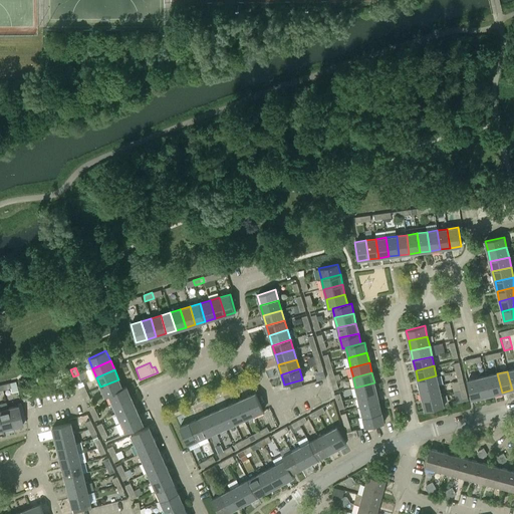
[(488,376),(492,395),(502,393),(497,373),(488,376)]
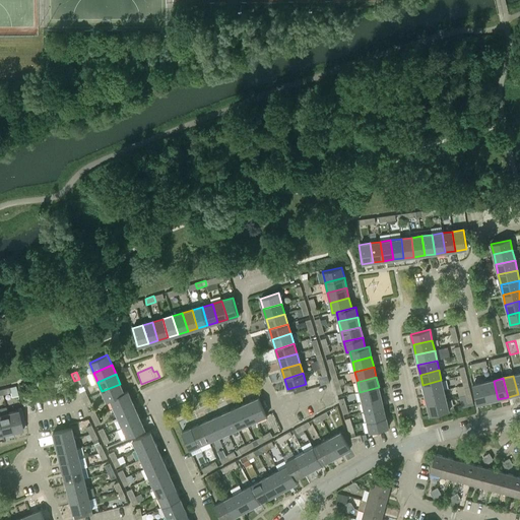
[(83,386),(79,379),(74,381),(78,388),(83,386)]
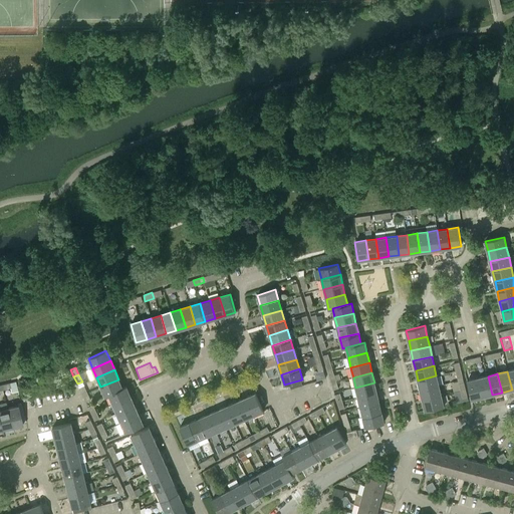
[(436,375),(418,380),(420,391),(439,386),(436,375)]
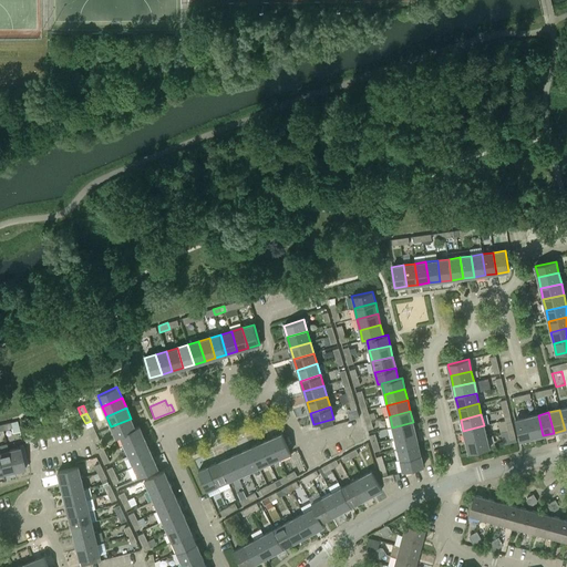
[(527,418),(532,439),(543,435),(538,415),(527,418)]
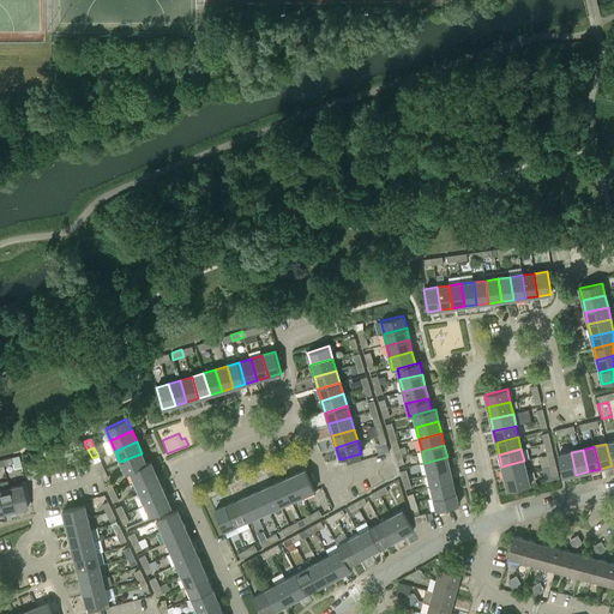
[(558,456),(564,477),(576,475),(571,452),(558,456)]
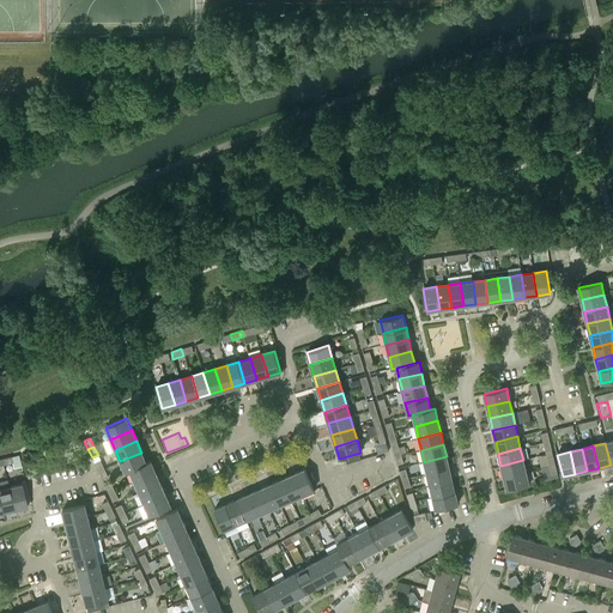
[(146,463),(141,453),(120,461),(126,473),(129,471),(146,463)]
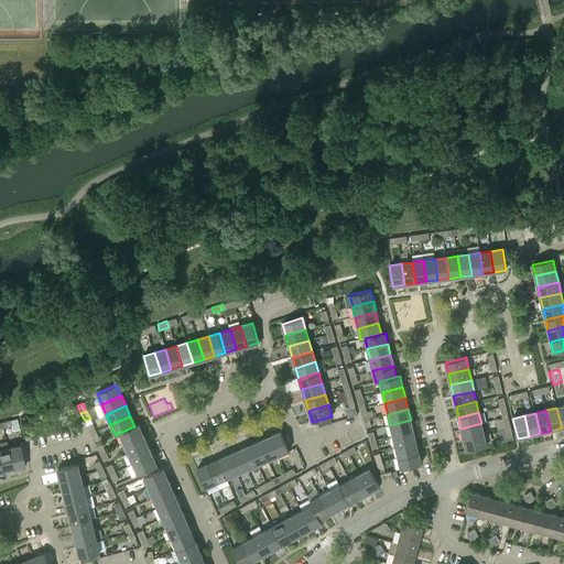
[(332,422),(331,416),(317,421),(318,426),(332,422)]
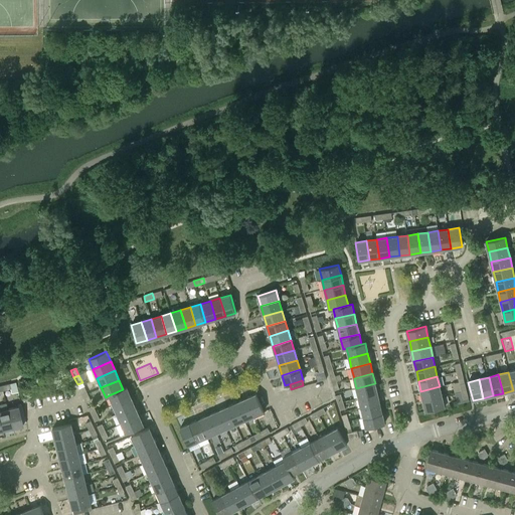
[(377,393),(375,383),(356,388),(358,397),(377,393)]
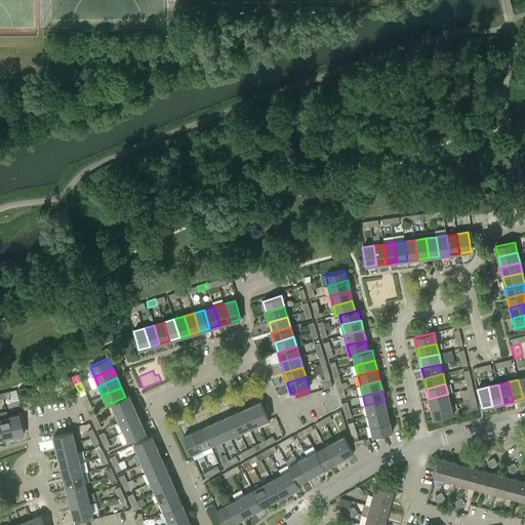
[(81,397),(84,404),(89,401),(86,394),(81,397)]
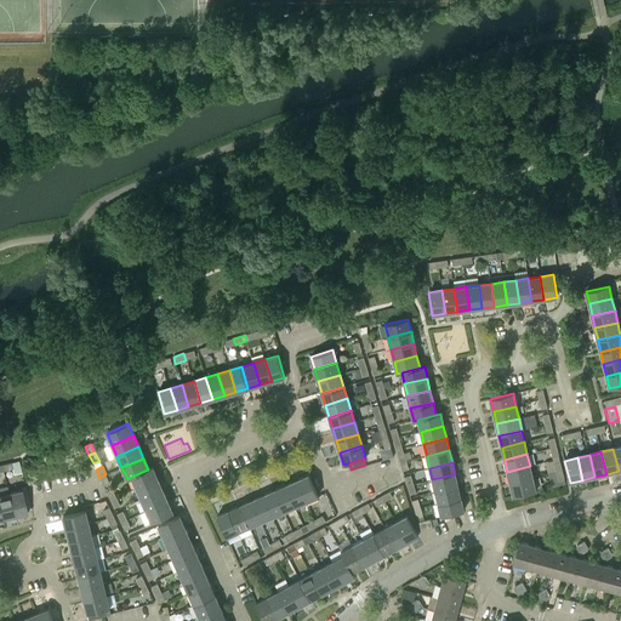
[(507,472),(510,484),(533,478),(530,466),(507,472)]
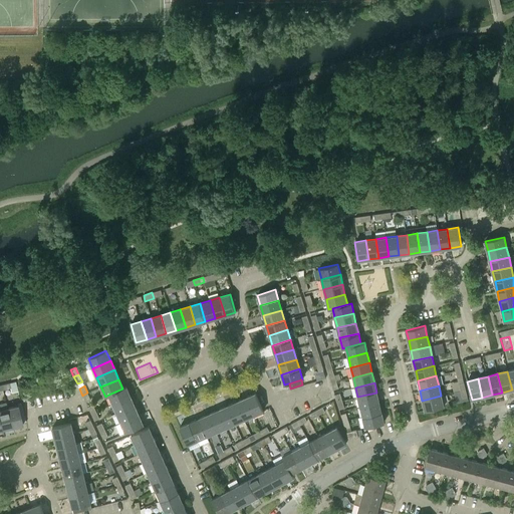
[(125,387),(122,389),(108,395),(112,404),(131,397),(125,387)]
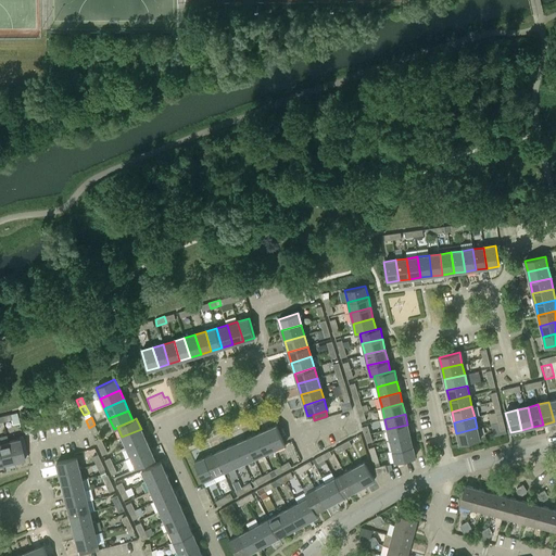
[(98,432),(95,425),(89,428),(92,436),(98,432)]
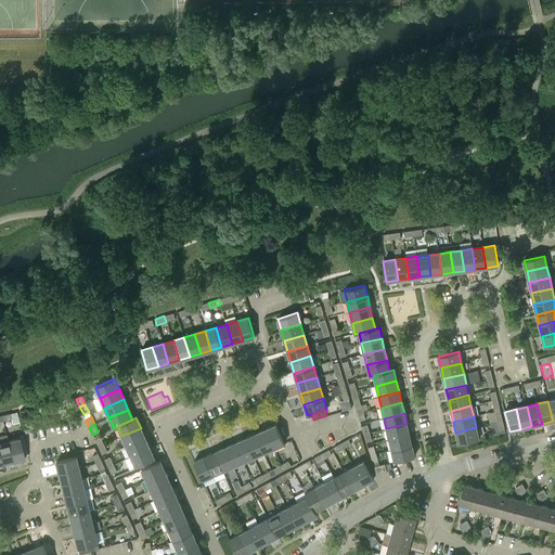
[(275,424),(265,429),(273,448),(284,443),(275,424)]
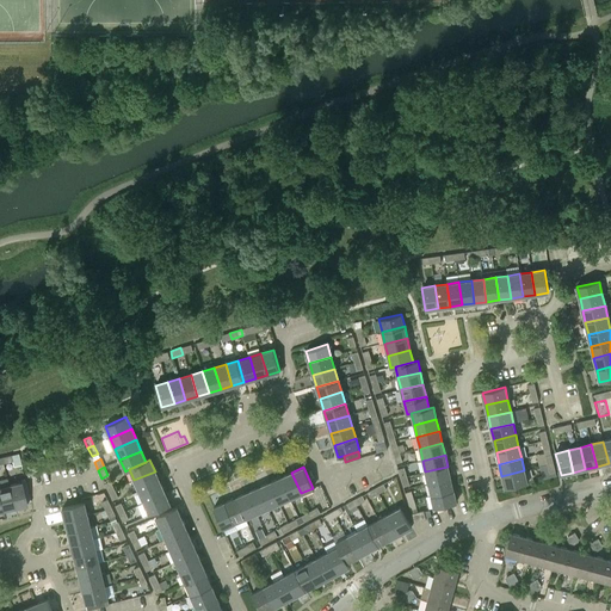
[(451,479),(448,467),(425,471),(429,485),(451,479)]
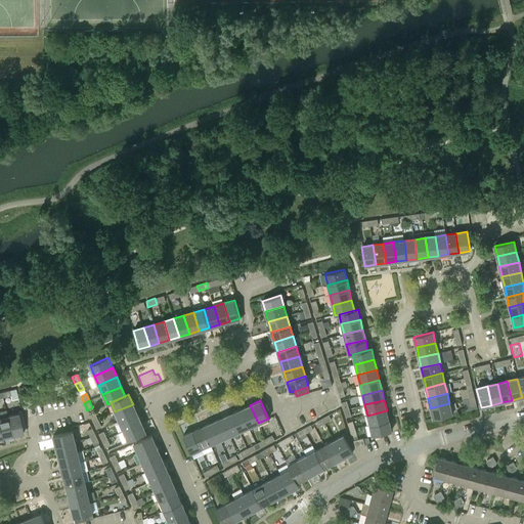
[(451,415),(449,403),(430,408),(433,419),(451,415)]
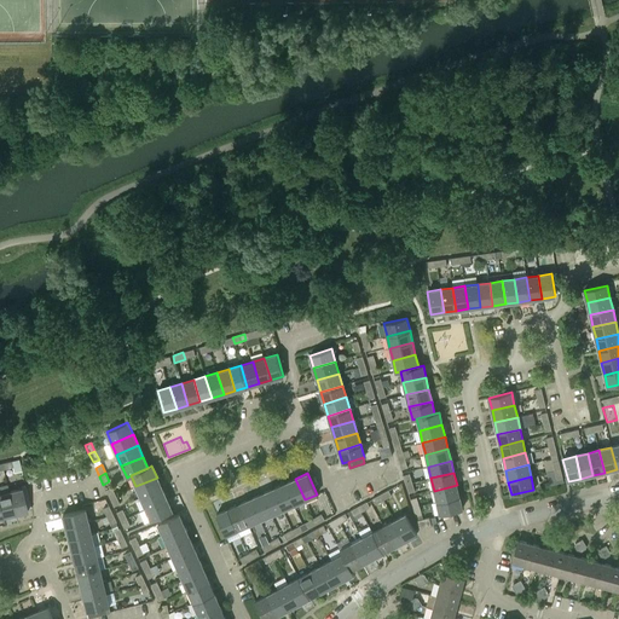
[(162,489),(157,478),(136,486),(142,498),(162,489)]
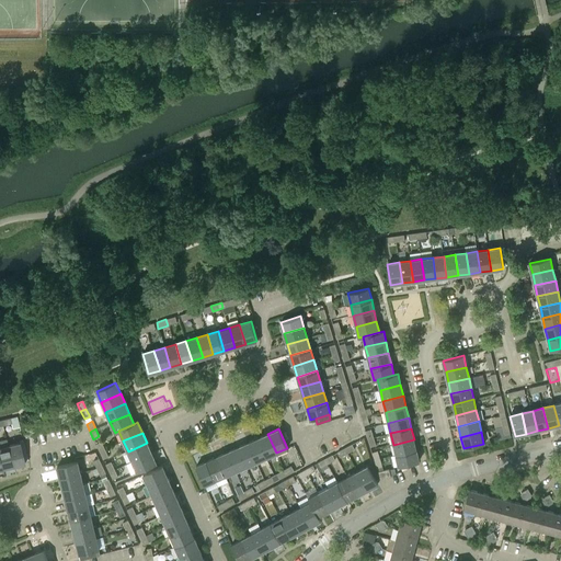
[(267,434),(258,438),(266,458),(276,453),(267,434)]
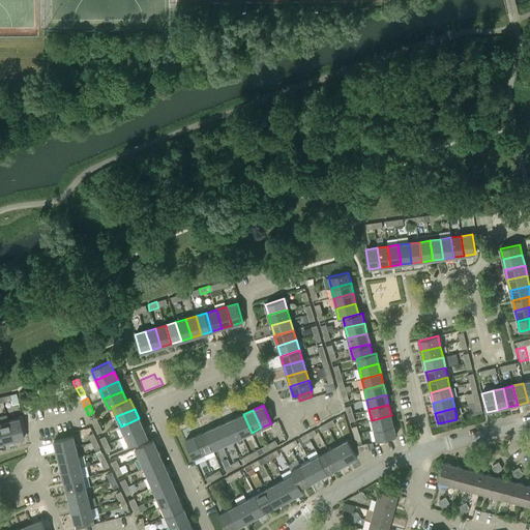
[(19,418),(23,437),(27,437),(22,414),(18,415),(19,418)]
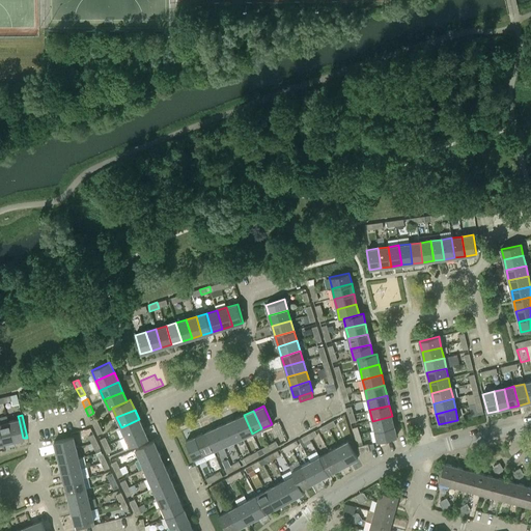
[(244,415),(233,419),(242,438),(252,434),(244,415)]
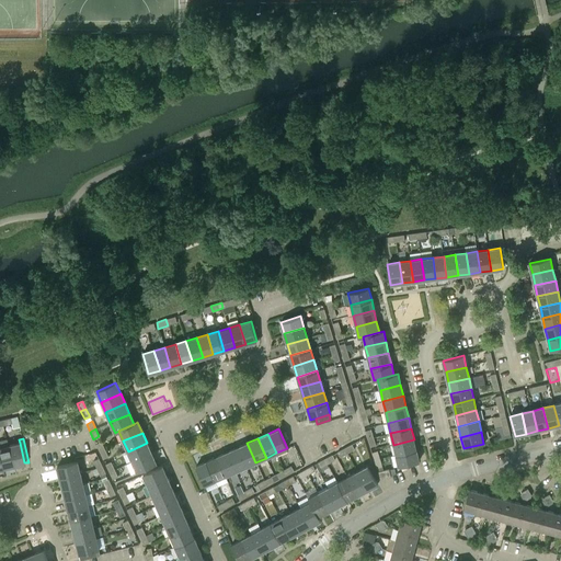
[(414,439),(393,445),(396,455),(416,450),(414,439)]
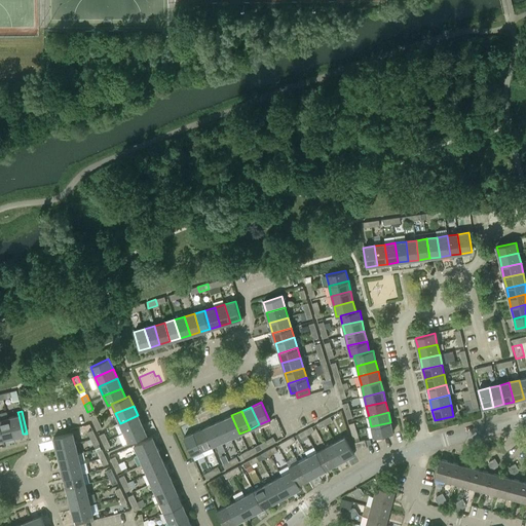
[(90,416),(94,423),(99,421),(96,414),(90,416)]
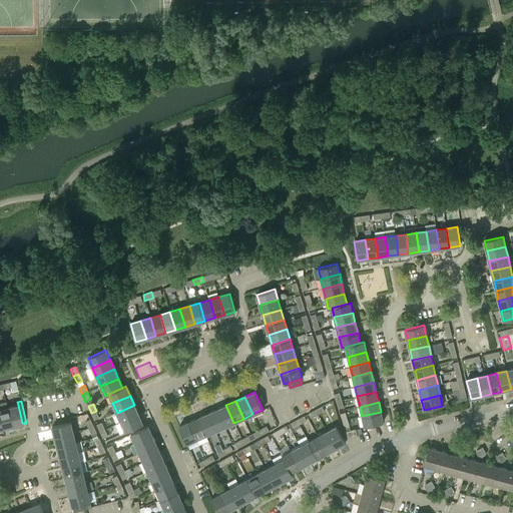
[(7,408),(12,426),(22,423),(18,405),(7,408)]
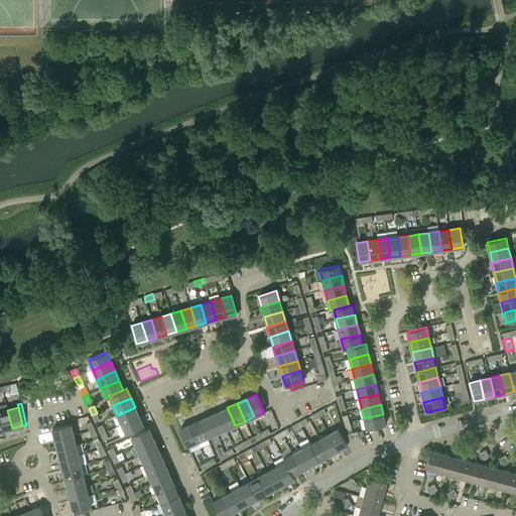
[(139,416),(135,407),(118,415),(122,424),(139,416)]
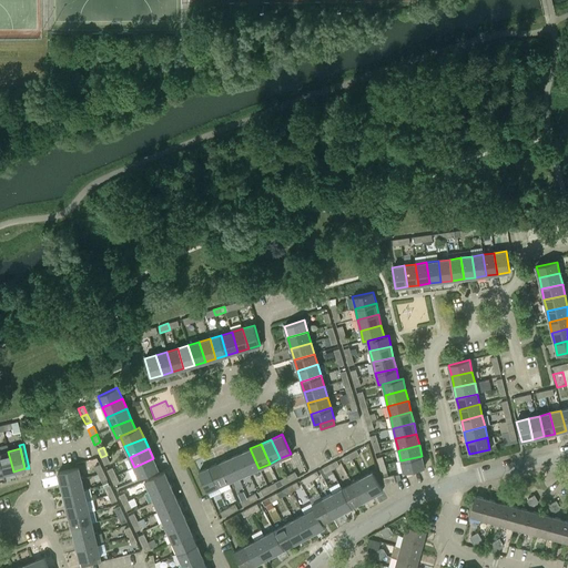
[(250,448),(240,453),(249,473),(259,468),(250,448)]
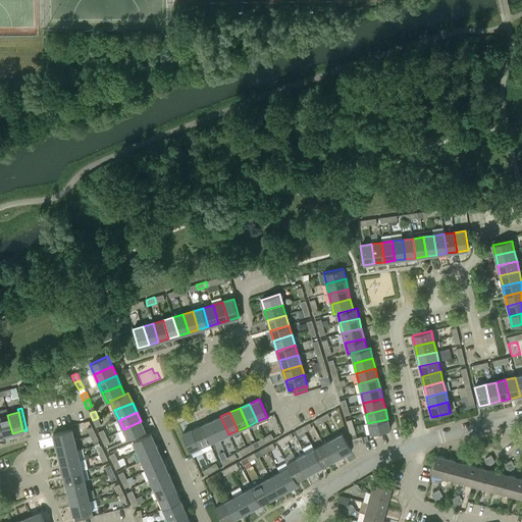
[(327,413),(320,417),(323,422),(330,418),(327,413)]
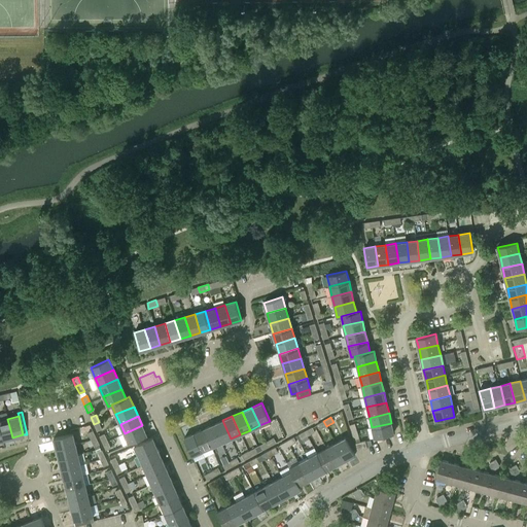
[(12,437),(7,419),(0,420),(0,431),(2,441),(12,437)]
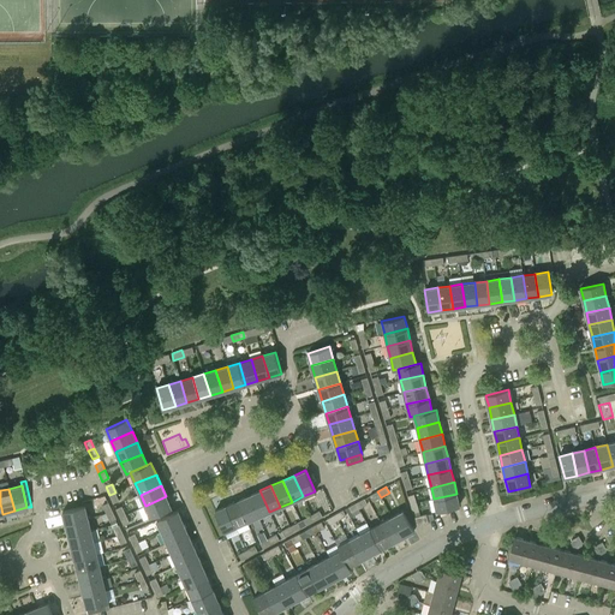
[(260,490),(249,495),(258,517),(269,512),(260,490)]
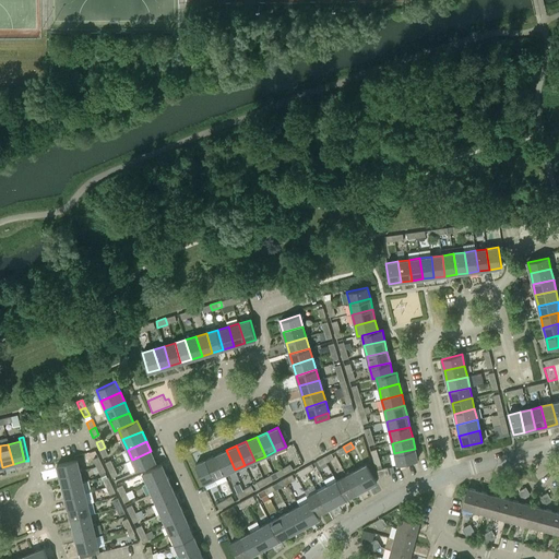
[(339,455),(346,452),(343,447),(336,451),(339,455)]
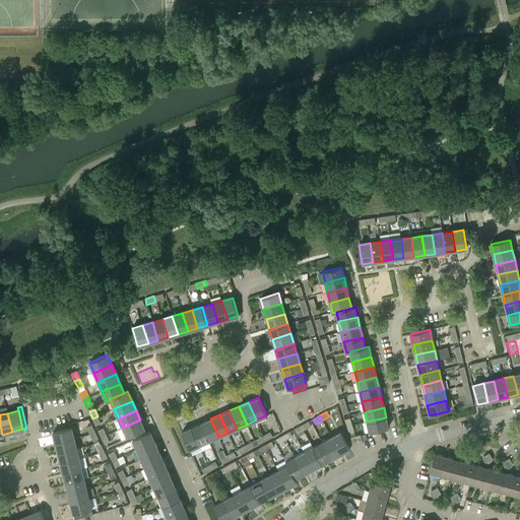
[(101,424),(98,416),(92,418),(95,426),(101,424)]
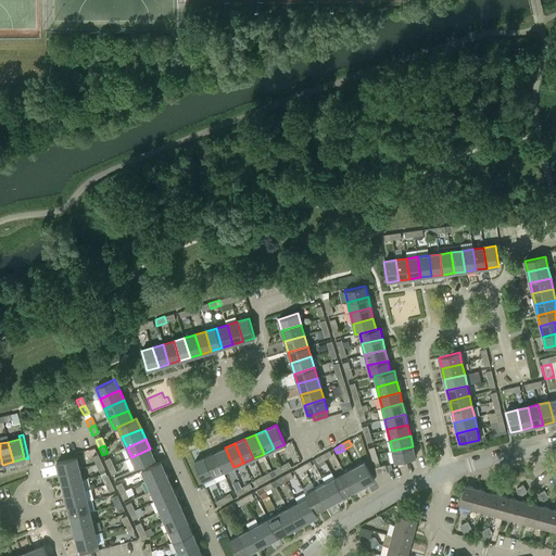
[(415,457),(413,446),(392,451),(395,463),(415,457)]
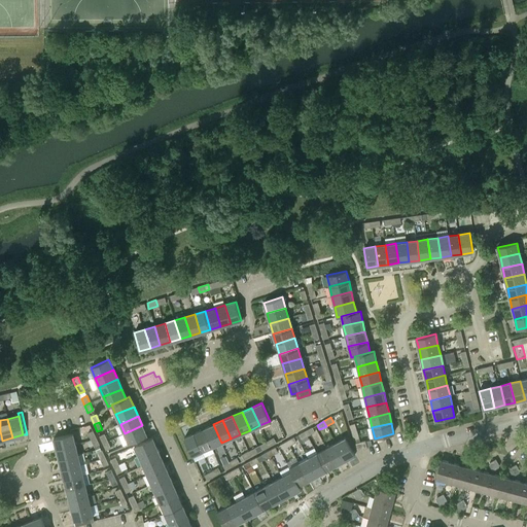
[(213,424),(203,428),(211,447),(221,443),(213,424)]
